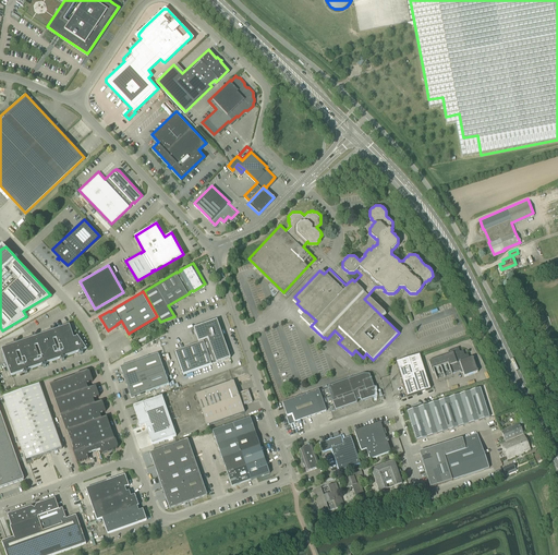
[(176,349),(181,364),(183,372),(216,360),(230,356),(217,317),(194,326),(198,339),(199,339),(199,340),(176,349)]
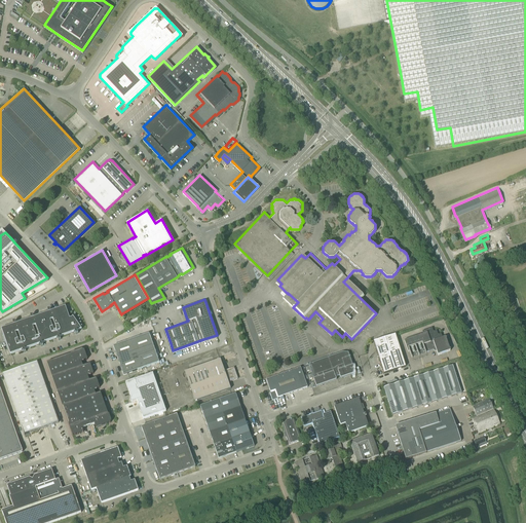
[(73,314),(70,315),(66,304),(51,308),(51,307),(50,307),(50,306),(47,307),(48,309),(34,314),(34,313),(33,313),(33,312),(31,313),(31,315),(16,321),(16,320),(15,320),(15,319),(13,320),(13,322),(1,326),(10,351),(23,347),(24,349),(26,348),(26,347),(26,346),(40,341),(41,343),(43,342),(43,341),(43,340),(58,335),(59,337),(61,336),(61,335),(61,334),(75,329),(76,331),(78,331),(78,329),(78,328),(81,327),(73,314)]
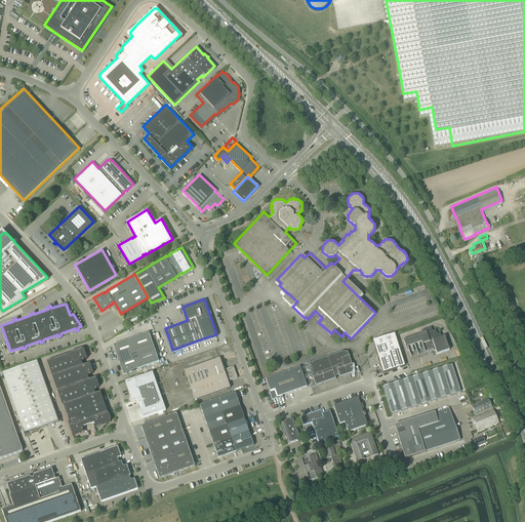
[(437,352),(449,348),(445,333),(442,334),(440,330),(437,331),(436,327),(433,328),(431,324),(421,328),(422,330),(403,337),(407,349),(408,348),(411,354),(418,352),(426,350),(426,349),(432,347),(436,348),(437,352)]
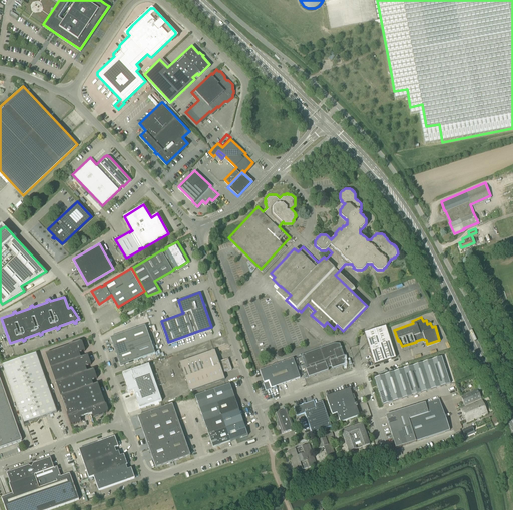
[(145,323),(110,335),(120,363),(139,357),(142,356),(155,351),(145,323)]
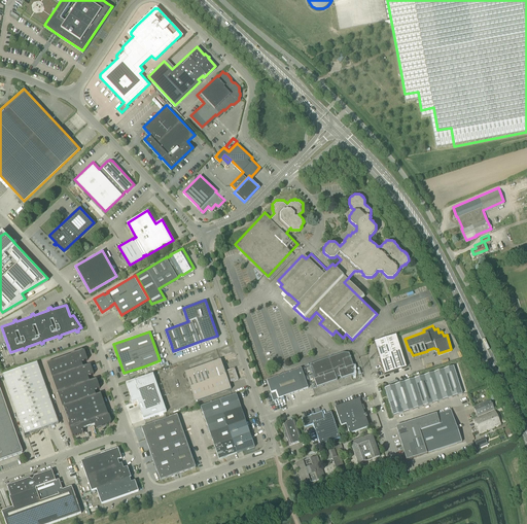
[(396,333),(375,340),(380,355),(379,355),(379,358),(381,361),(385,372),(407,364),(396,333)]
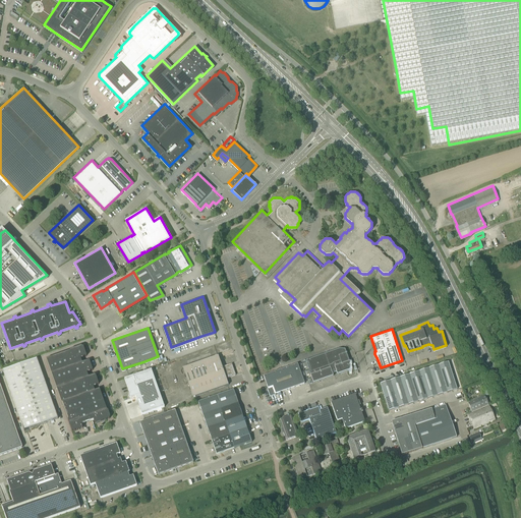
[(96,421),(105,418),(109,416),(110,414),(108,408),(107,407),(100,387),(95,388),(94,384),(98,382),(99,381),(96,372),(95,372),(89,375),(87,369),(92,368),(93,366),(90,358),(89,358),(82,360),(80,356),(87,354),(87,353),(83,344),(81,343),(70,347),(69,348),(47,356),(62,400),(63,400),(68,416),(68,417),(71,427),(74,428),(82,426),(82,424),(81,421),(94,417),(95,420),(96,421)]
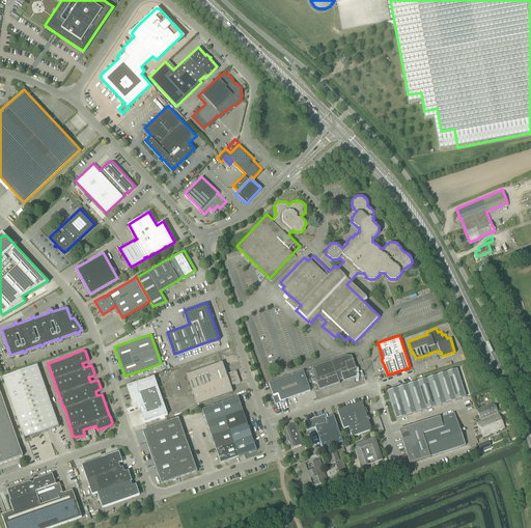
[(359,373),(353,355),(352,354),(346,353),(311,365),(319,388),(339,381),(338,378),(343,377),(343,379),(359,373)]
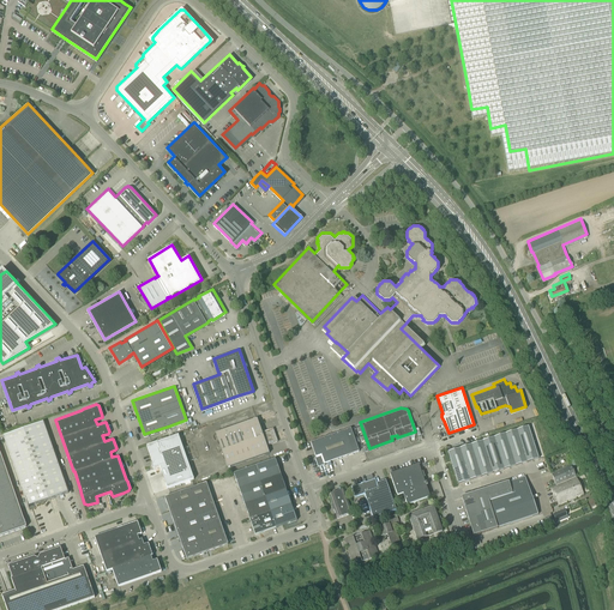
[(258,416),(216,429),(227,464),(270,451),(268,442),(278,439),(274,426),(262,429),(258,416)]
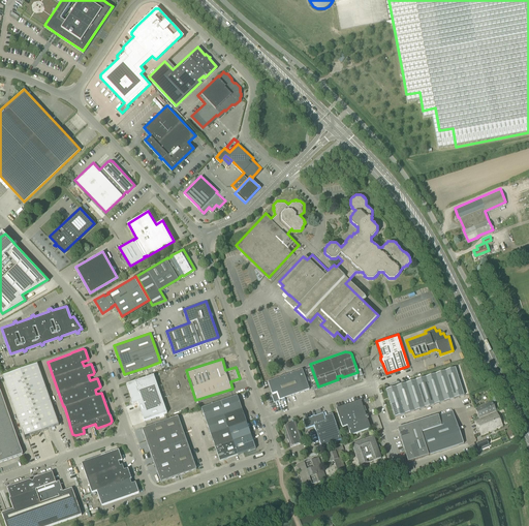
[(25,434),(27,434),(59,423),(37,362),(3,374),(25,434)]
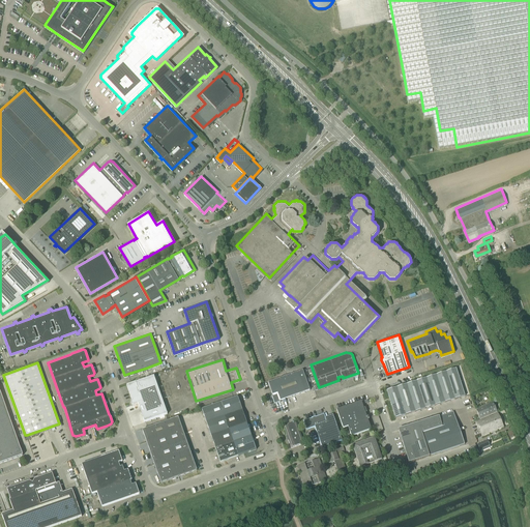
[(446,369),(454,397),(465,393),(457,366),(446,369)]
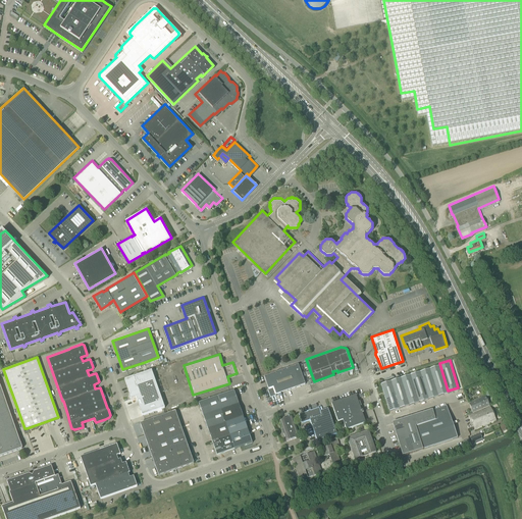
[(299,362),(264,374),(271,394),(305,381),(300,365),(299,362)]
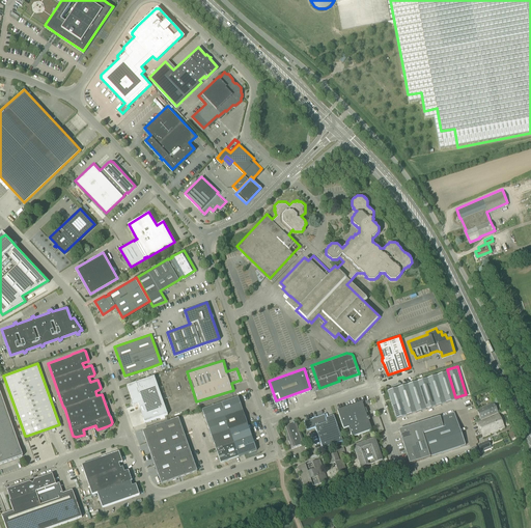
[(455,397),(447,369),(437,372),(446,400),(455,397)]
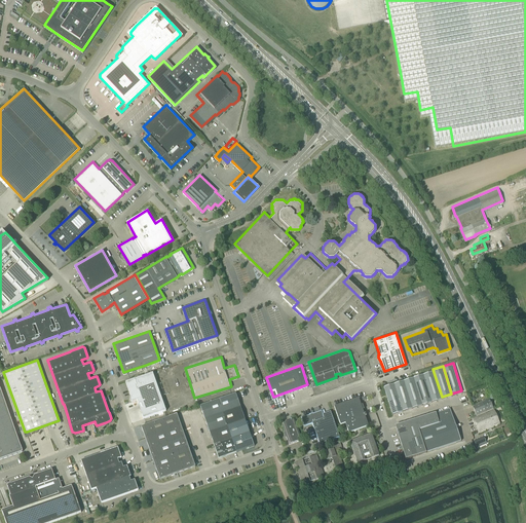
[(442,397),(433,369),(423,372),(431,400),(442,397)]
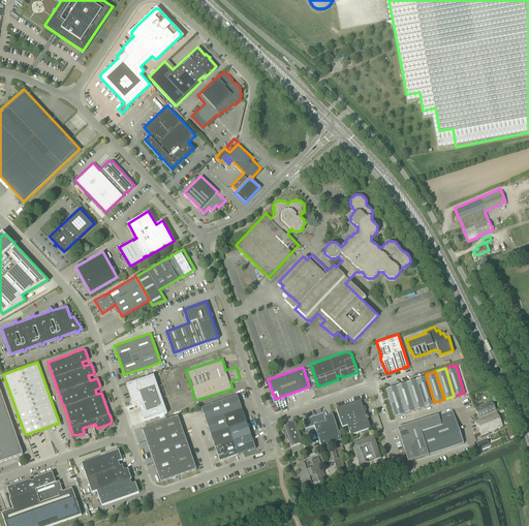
[(146,373),(147,375),(135,379),(126,382),(132,398),(130,398),(131,402),(137,400),(145,419),(167,410),(154,373),(150,374),(149,372),(146,373)]
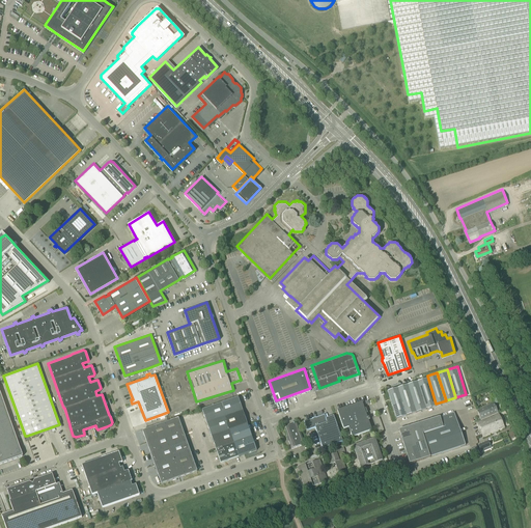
[(427,376),(417,379),(426,407),(436,404),(427,376)]
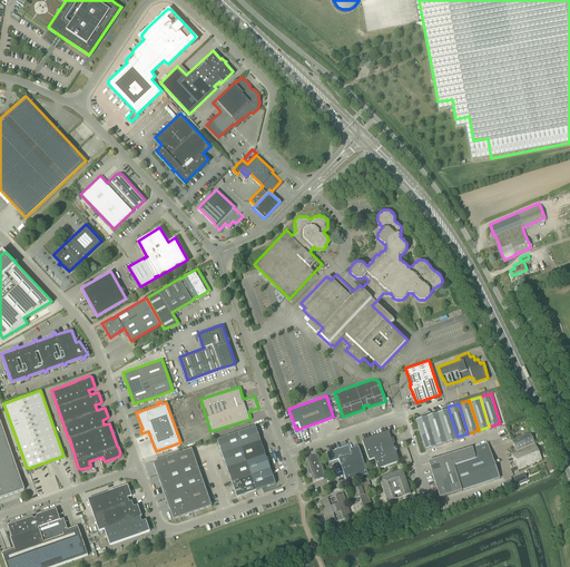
[(448,407),(438,410),(446,440),(458,437),(448,407)]
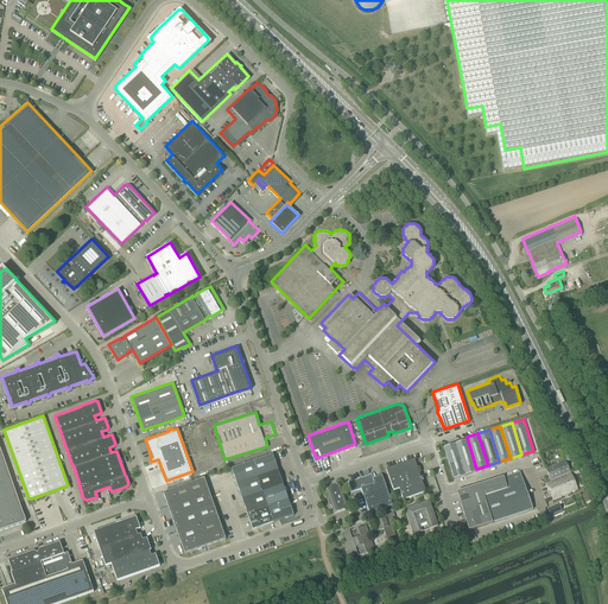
[(183,440),(188,453),(196,451),(191,437),(183,440)]
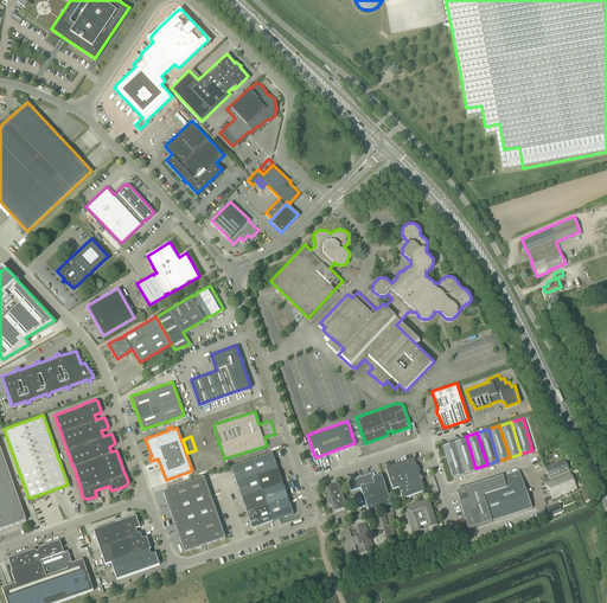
[(475,468),(466,436),(454,440),(465,472),(475,468)]
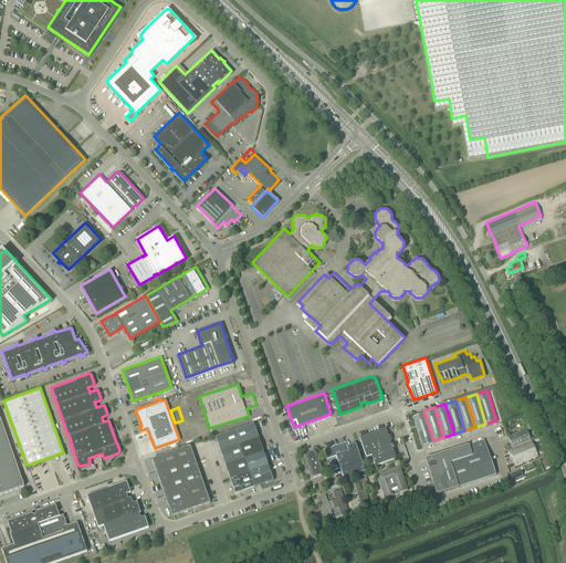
[(433,440),(423,410),(413,415),(422,444),(433,440)]
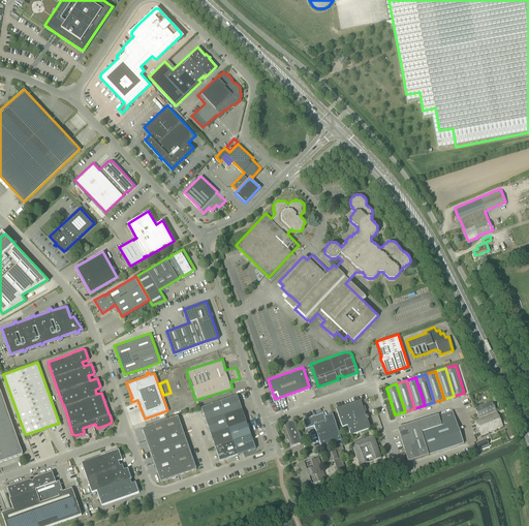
[(0,460),(23,452),(0,387),(0,460)]
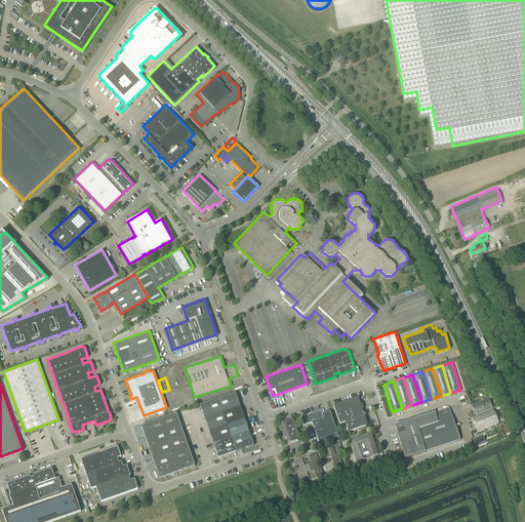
[(223,409),(240,403),(235,390),(200,403),(204,416),(223,409)]
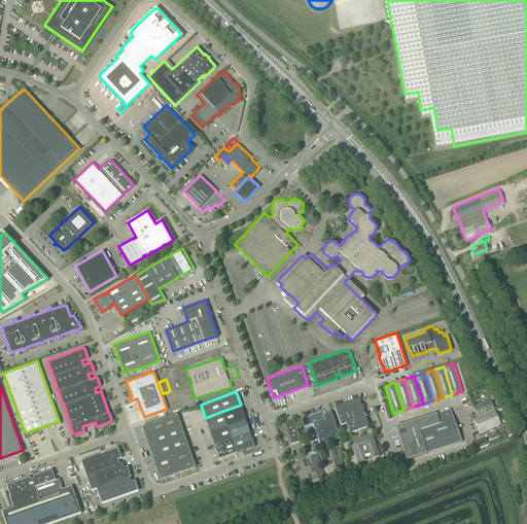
[(346,421),(349,431),(370,424),(365,415),(366,414),(366,412),(364,412),(359,396),(335,405),(341,423),(346,421)]
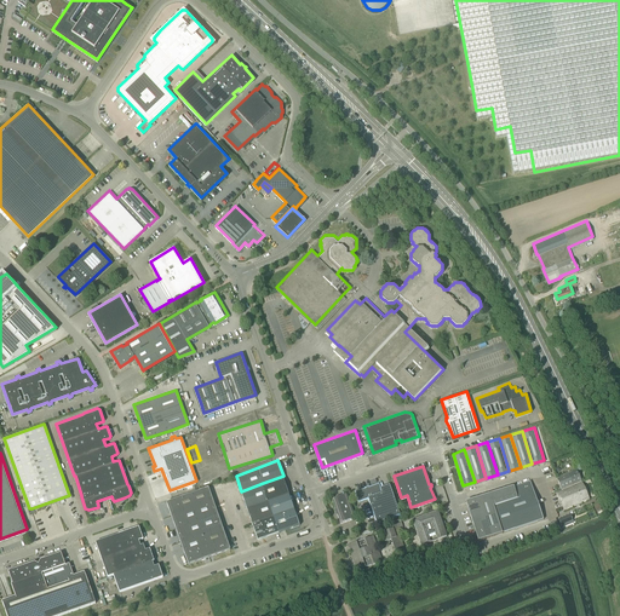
[(578,467),(557,476),(562,487),(581,478),(578,467)]
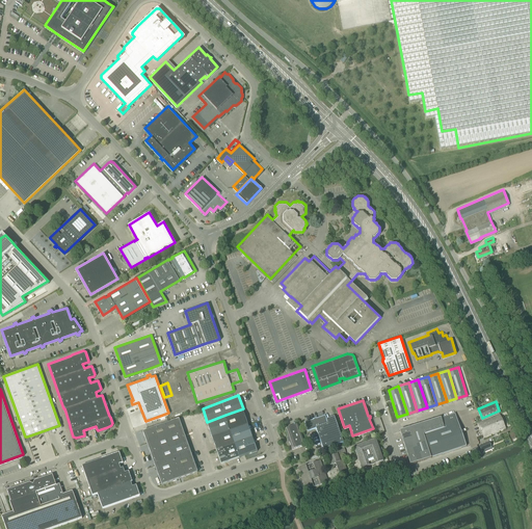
[(243,408),(225,415),(230,428),(247,422),(243,408)]
